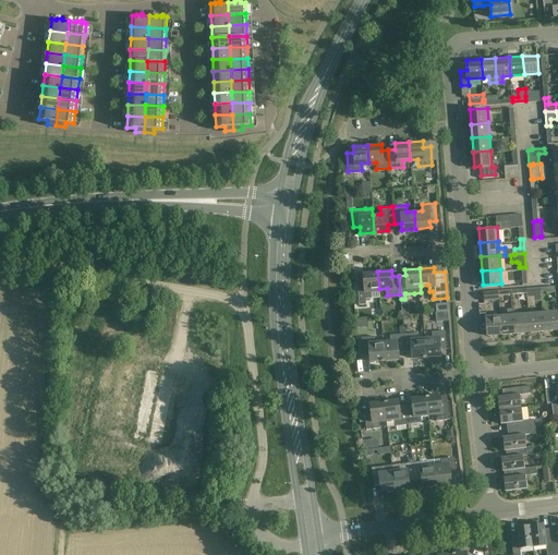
[(364,278),(358,279),(359,298),(360,302),(366,302),(365,297),(366,297),(373,297),(379,296),(379,289),(377,272),(363,273),(364,278)]
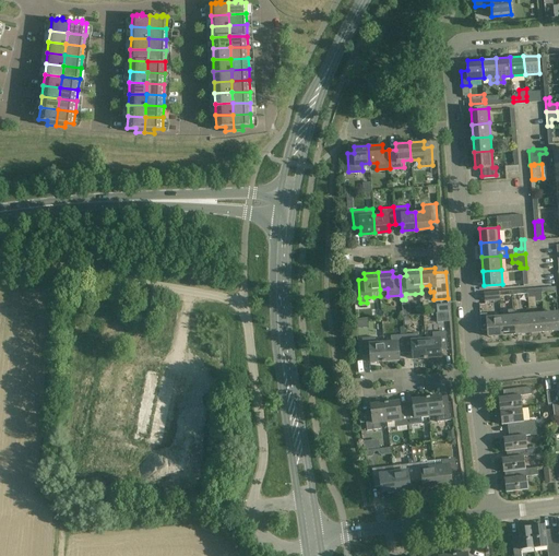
[(542,291),(542,285),(527,287),(527,292),(528,304),(535,304),(534,298),(542,298),(542,291)]
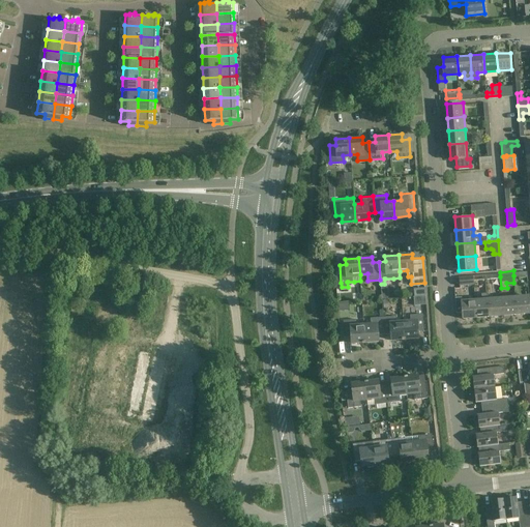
[(474,283),(474,279),(473,279),(473,274),(459,274),(460,284),(474,283)]
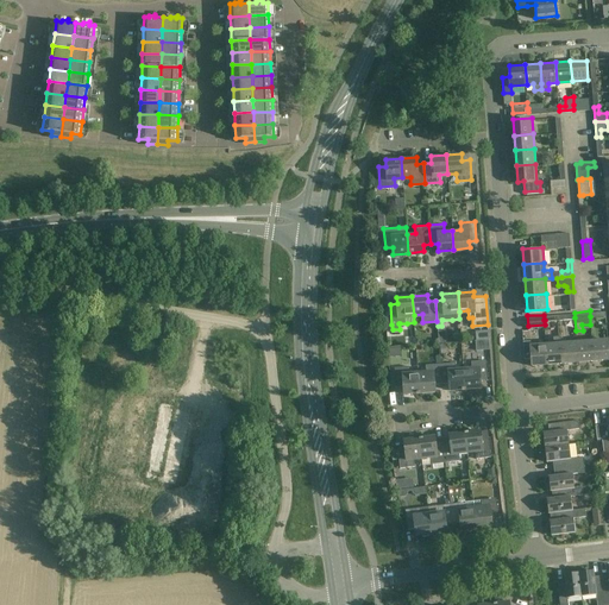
[(547,361),(563,360),(562,341),(560,341),(560,334),(553,334),(553,342),(546,342),(547,361)]
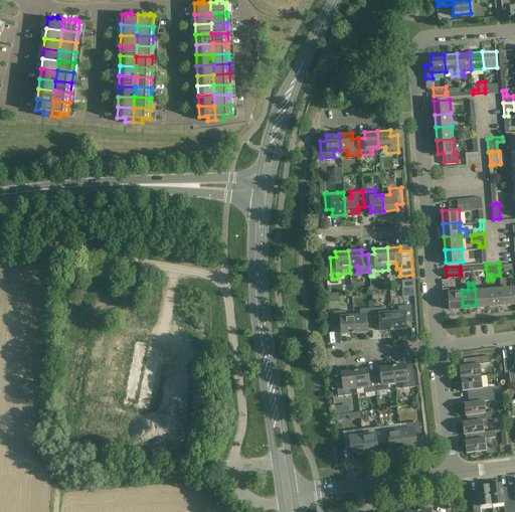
[(413,286),(401,287),(402,295),(413,294),(413,286)]
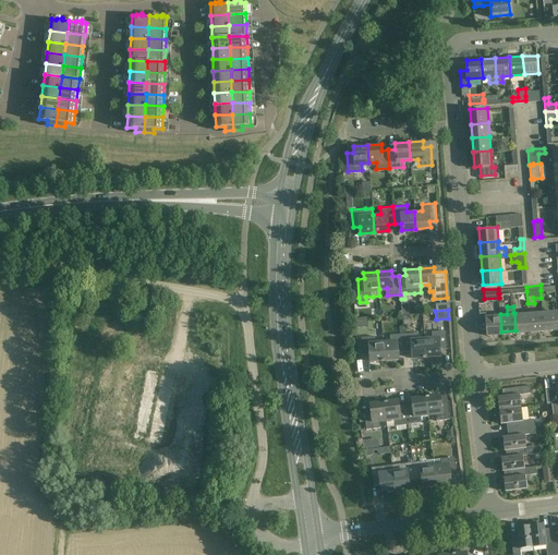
[(557,325),(557,310),(543,311),(544,329),(557,327),(557,325)]
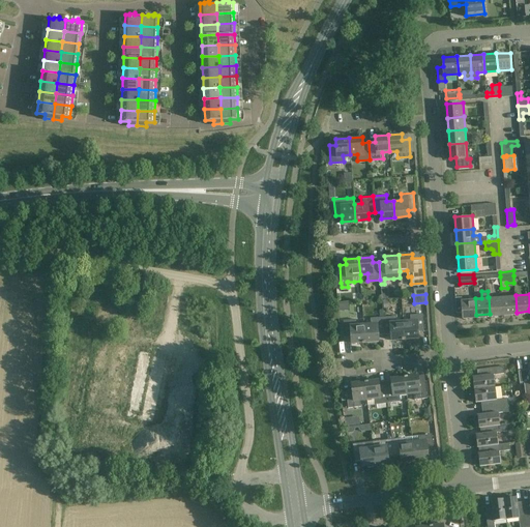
[(463,316),(476,315),(475,298),(462,299),(462,295),(455,295),(457,311),(463,311),(463,316)]
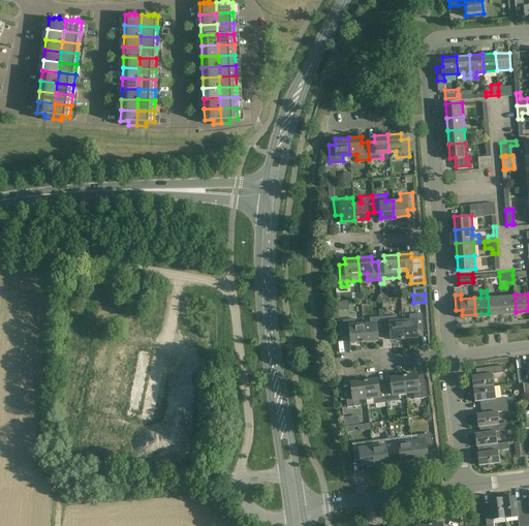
[(502,312),(516,312),(515,295),(501,296),(502,312)]
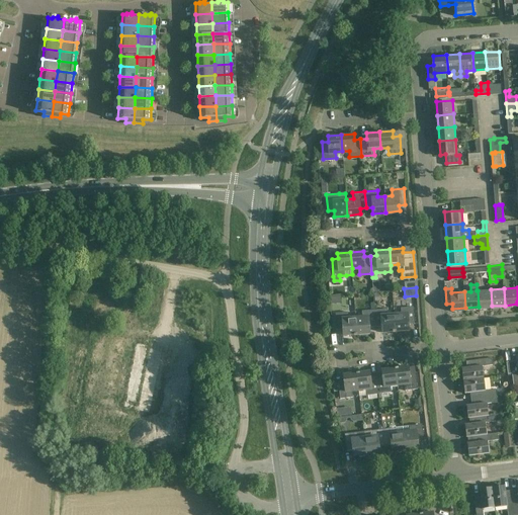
[(479,307),(492,306),(491,289),(478,290),(479,307)]
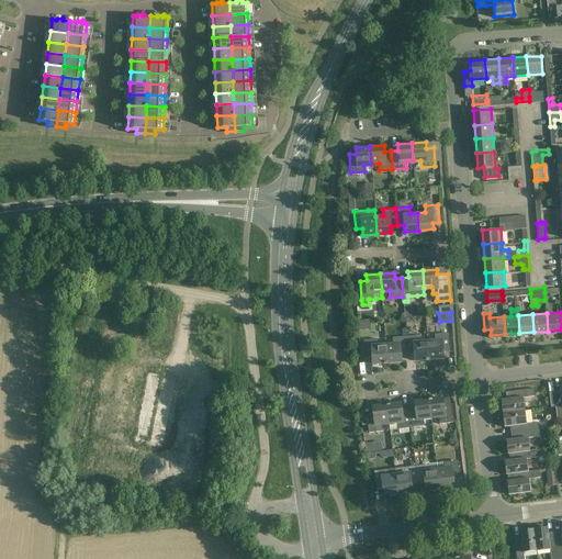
[(436,338),(428,339),(430,357),(445,356),(445,349),(451,349),(449,332),(436,332),(436,338)]
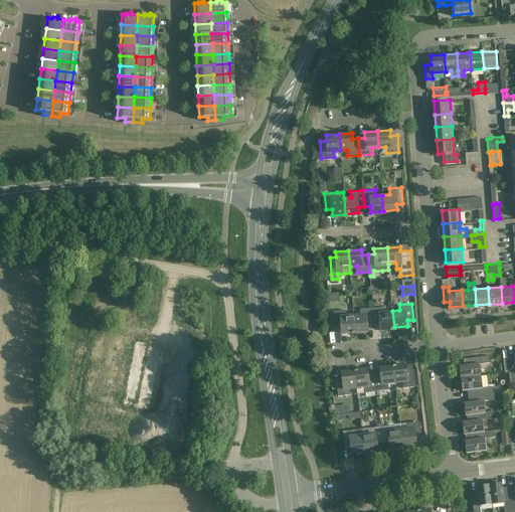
[(385,305),(372,306),(374,323),(380,322),(380,328),(394,327),(392,311),(385,312),(385,305)]
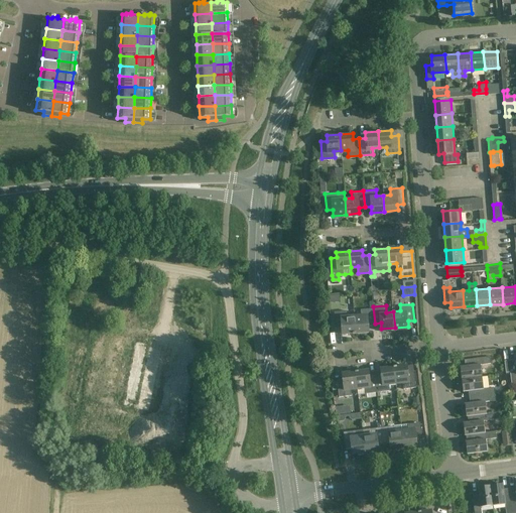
[(369,324),(375,324),(373,306),(361,307),(362,313),(355,314),(356,331),(369,330),(369,324)]
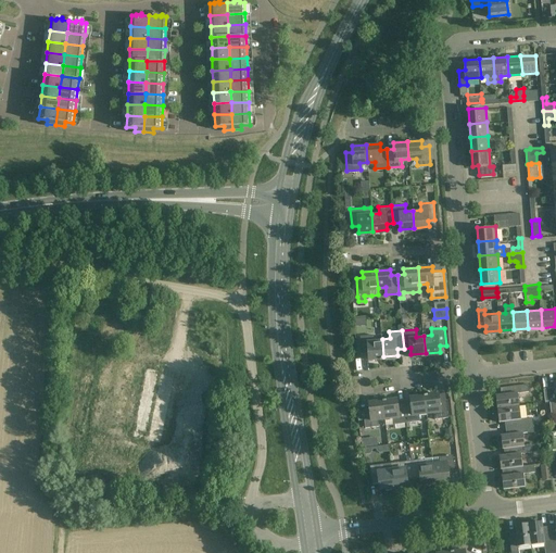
[(362,338),(356,339),(356,352),(363,351),(363,352),(369,351),(369,357),(383,356),(382,339),(375,339),(375,332),(362,334),(362,338)]
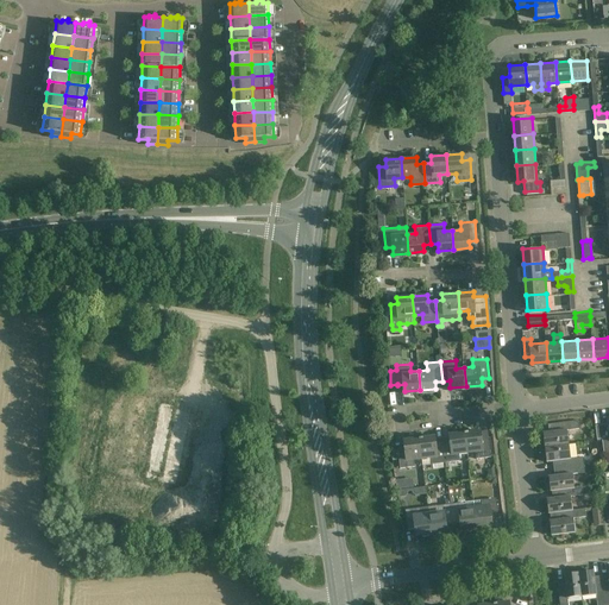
[(608,414),(606,415),(607,421),(596,422),(597,436),(601,436),(603,452),(608,451),(608,414)]
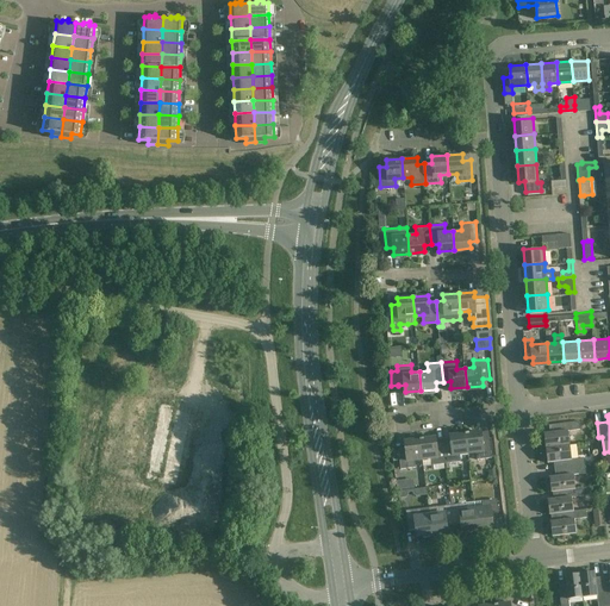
[(542,430),(545,445),(567,443),(566,429),(579,426),(578,418),(547,423),(548,430),(542,430)]
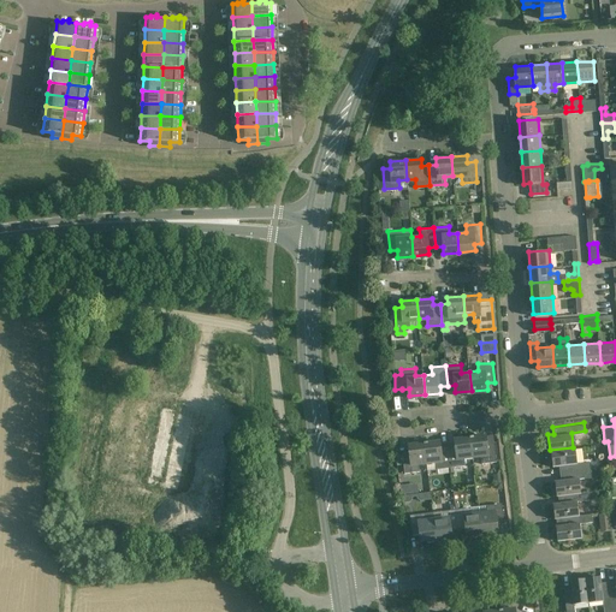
[(485,434),(469,437),(472,456),(480,455),(481,462),(496,459),(493,440),(486,441),(485,434)]
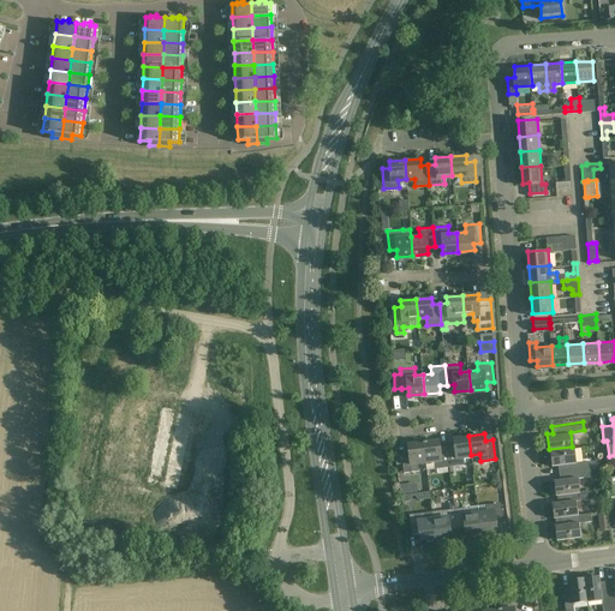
[(447,445),(449,465),(464,463),(463,456),(471,455),(469,436),(452,437),(453,444),(447,445)]
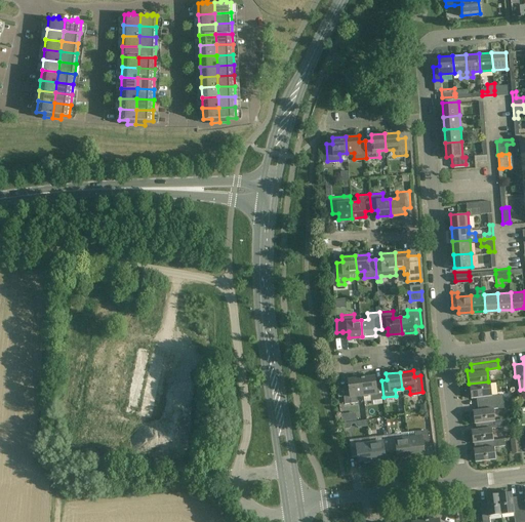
[(374,375),(361,376),(363,393),(364,399),(370,399),(384,397),(381,380),(374,380),(374,375)]
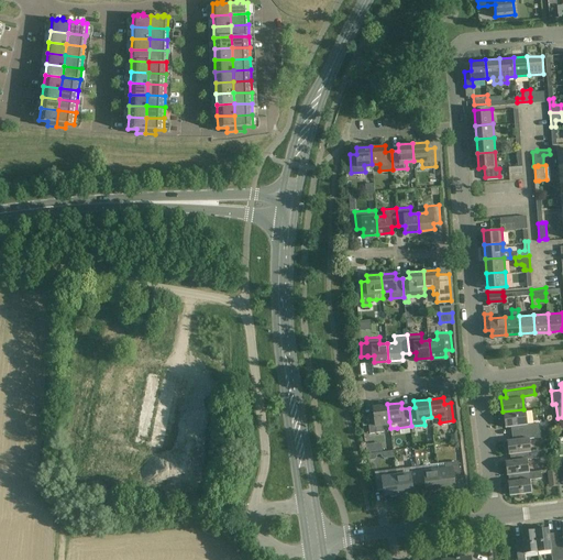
[(366,413),(361,414),(363,424),(368,424),(368,431),(383,429),(382,423),(389,421),(387,404),(373,406),(374,412),(366,413)]
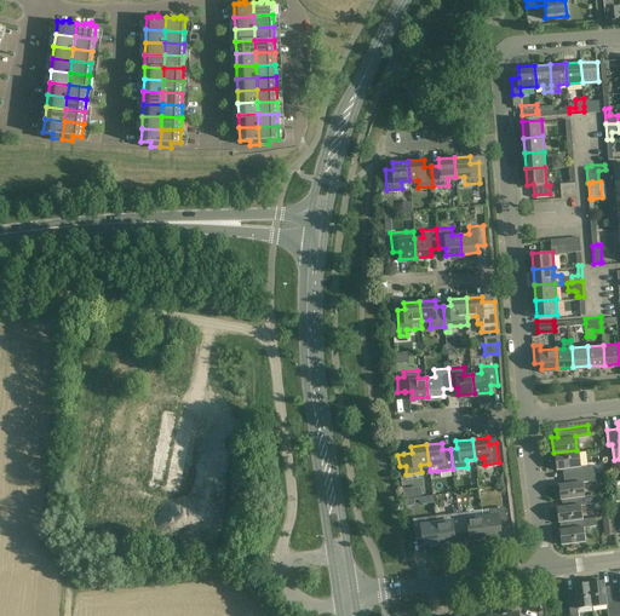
[(562,475),(592,470),(592,462),(579,464),(577,450),(554,453),(555,467),(561,467),(562,475)]
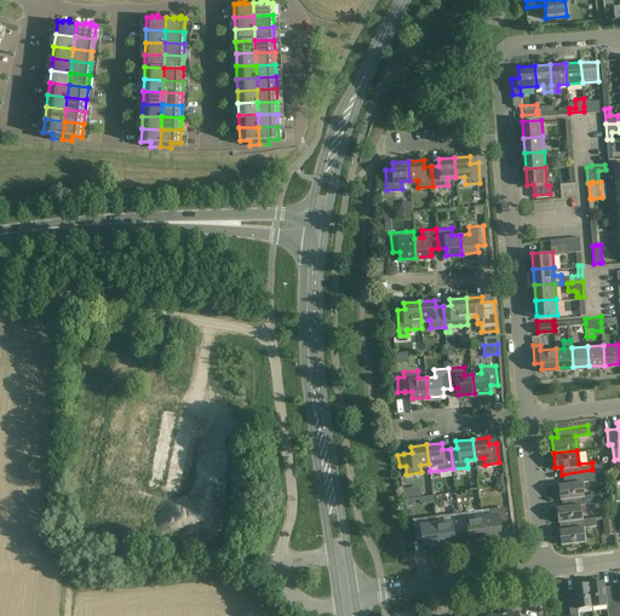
[(593,478),(592,470),(562,475),(563,482),(557,482),(558,498),(560,498),(560,496),(583,494),(580,479),(593,478)]
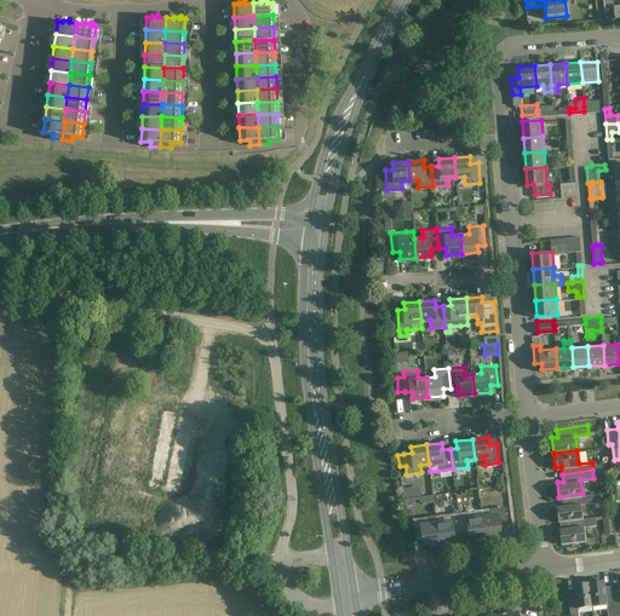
[(407,505),(435,500),(434,491),(406,495),(407,505)]
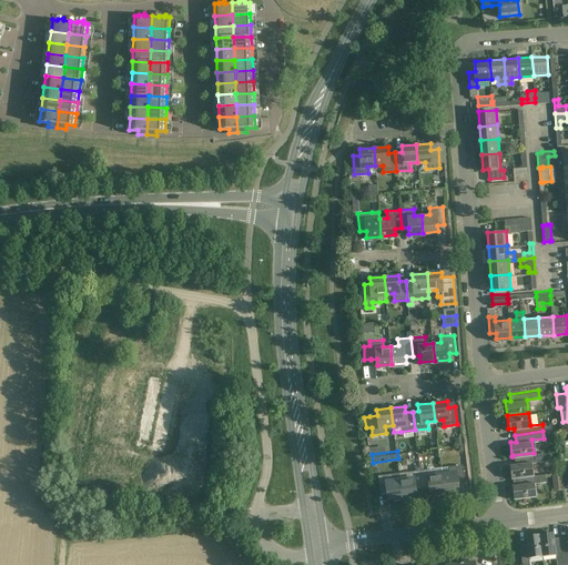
[(513,455),(513,456),(514,463),(508,463),(510,477),(516,476),(533,474),(530,461),(543,460),(541,452),(534,453),(513,455)]
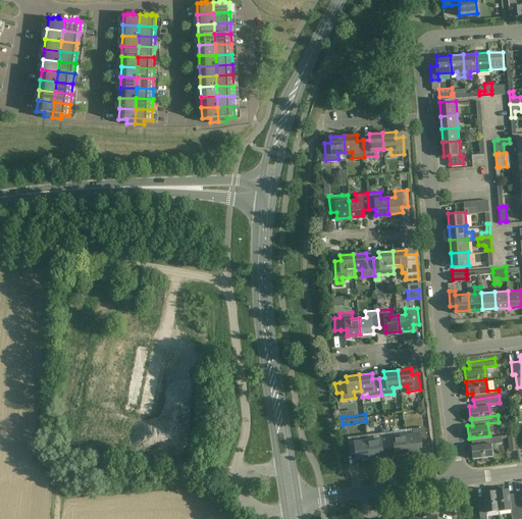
[(406,434),(408,451),(421,449),(420,443),(426,443),(424,425),(412,427),(413,433),(406,434)]
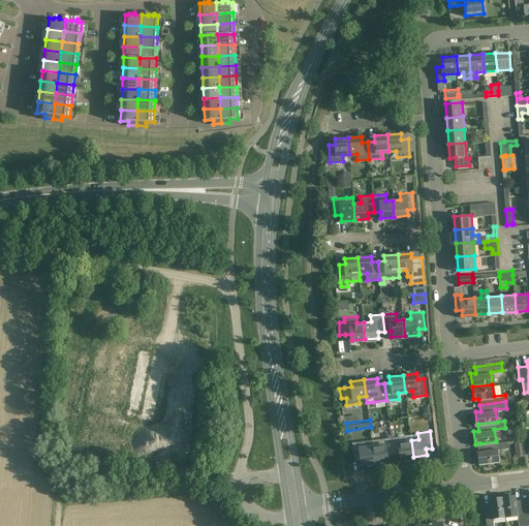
[(397,435),(391,436),(393,453),(399,453),(400,459),(413,457),(411,440),(404,441),(403,434),(403,433),(402,432),(398,433),(397,434),(397,435)]
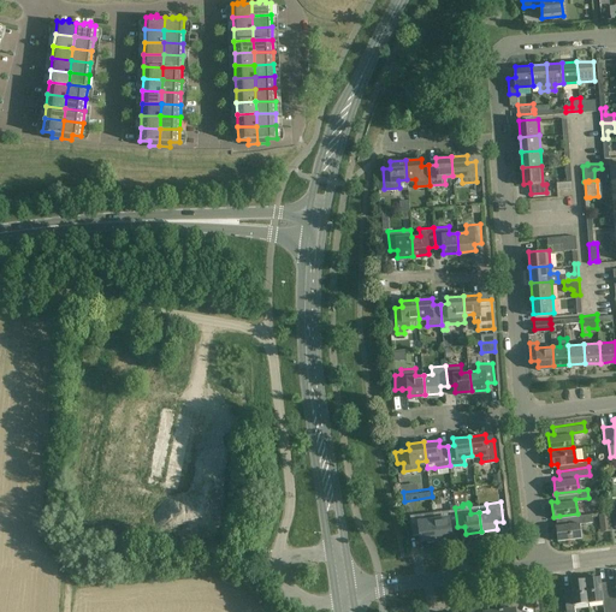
[(455,507),(433,510),(436,536),(451,535),(450,528),(457,527),(455,507)]
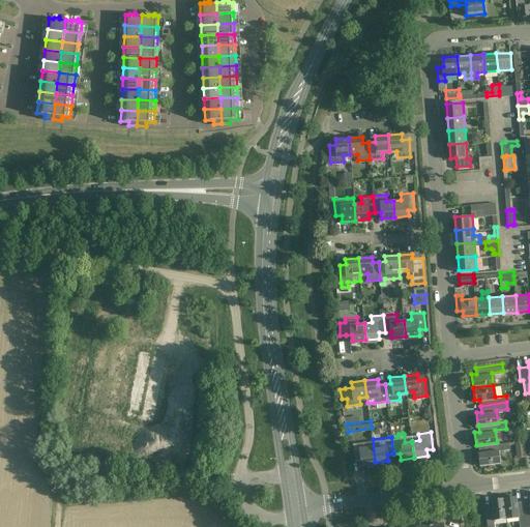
[(364,440),(352,442),(354,459),(360,458),(361,464),(375,462),(373,439),(364,440)]
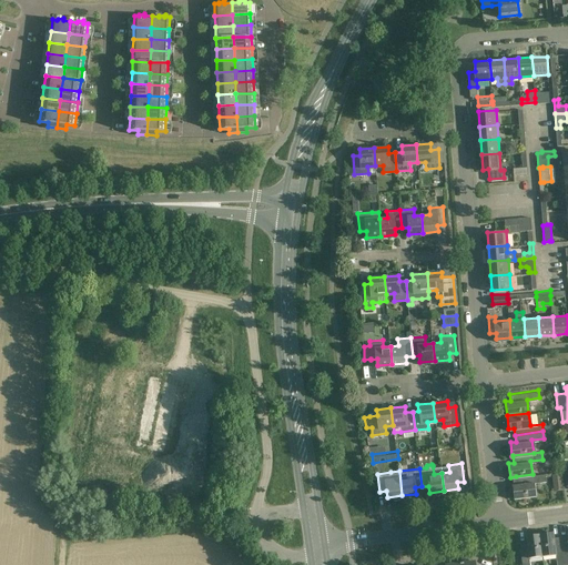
[(544,472),(533,474),(516,476),(516,483),(511,484),(513,497),(535,495),(533,482),(545,480),(544,472)]
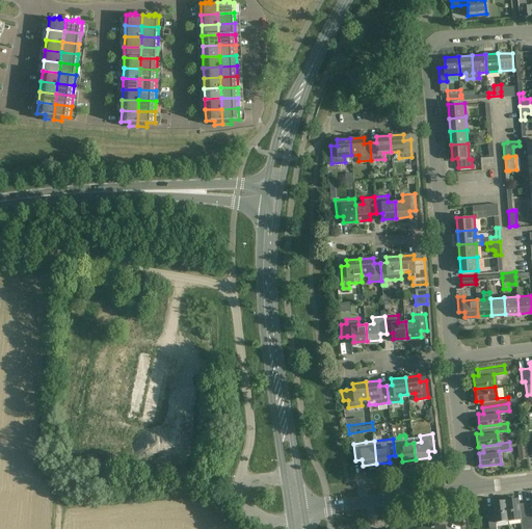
[(520,457),(527,456),(526,442),(517,443),(520,457)]
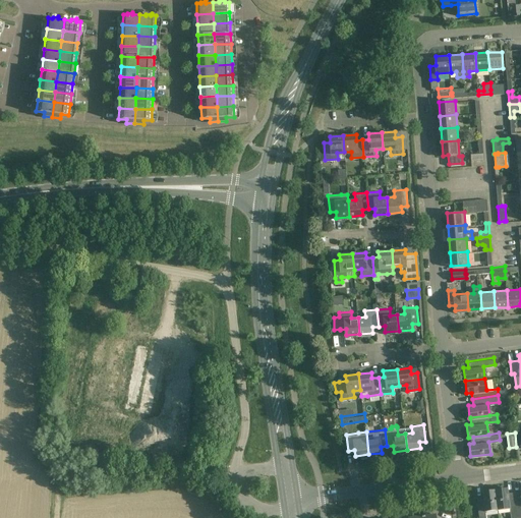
[(507,485),(494,487),(497,508),(509,506),(510,517),(517,516),(513,490),(508,491),(507,485)]
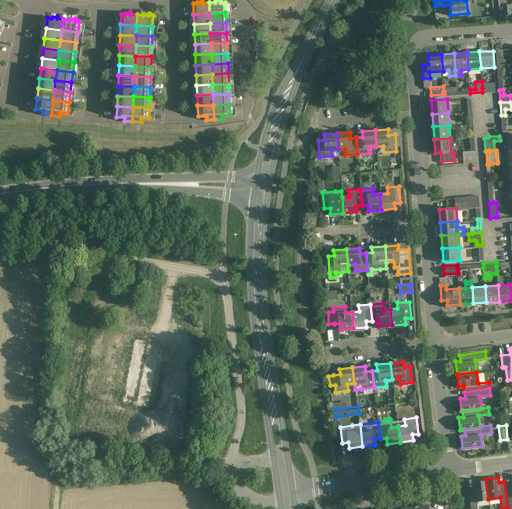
[(488,499),(485,479),(473,480),(473,485),(467,486),(469,508),(476,508),(476,500),(488,499)]
